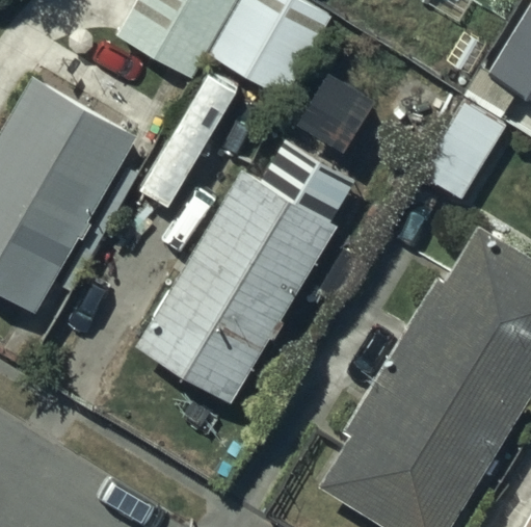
[(138,0),(117,38),(196,81),(209,58),(286,101),(330,19),(295,0),(138,0)]
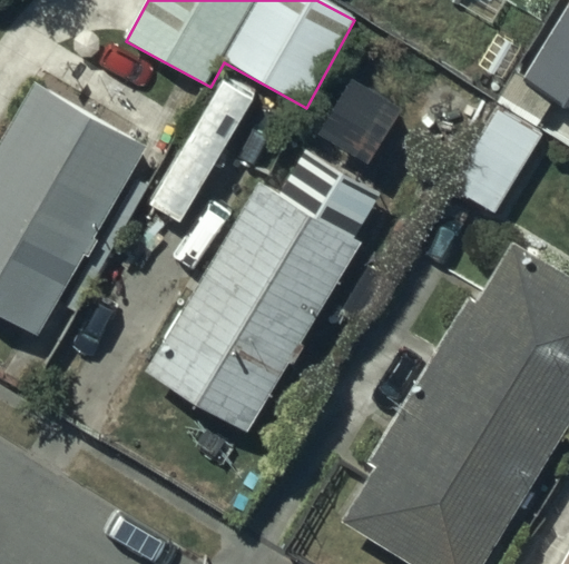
[(568,9),(522,80),(568,110),(568,9)]
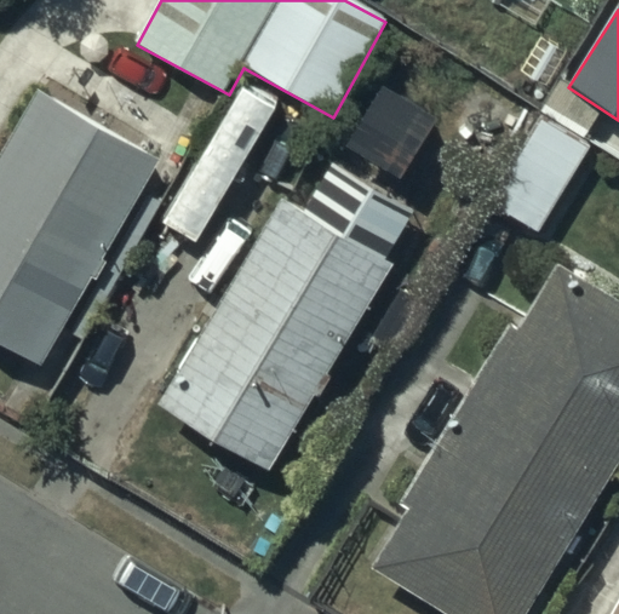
[(159,158),(39,89),(0,155),(0,340),(39,362),(58,328),(84,344),(160,212),(136,198),(159,158)]
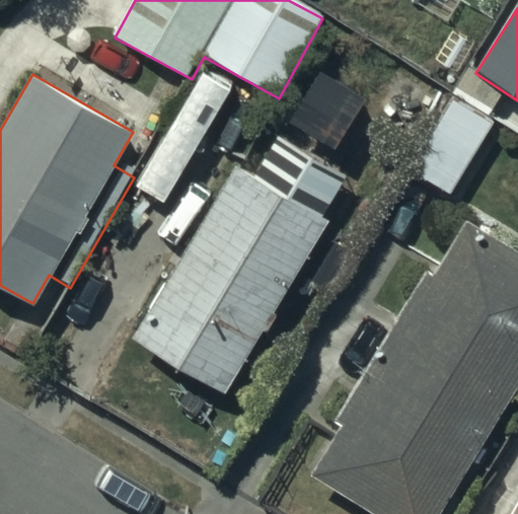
[(493,124),(453,99),(409,169),(448,194),(493,124)]
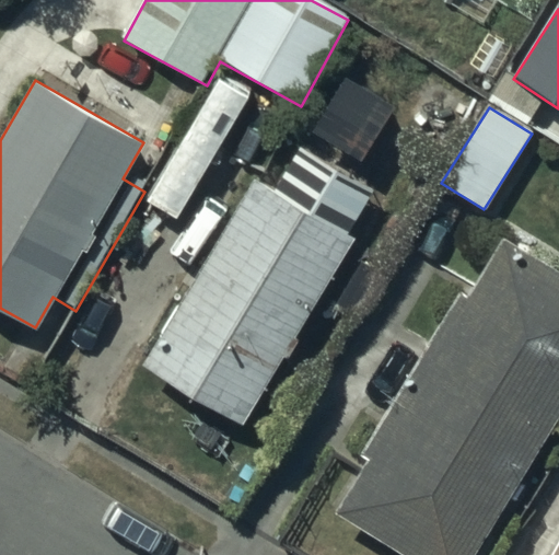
[(275,194),(254,181),(144,366),(243,425),(352,241),(345,236),(370,195),(299,152),(275,194)]
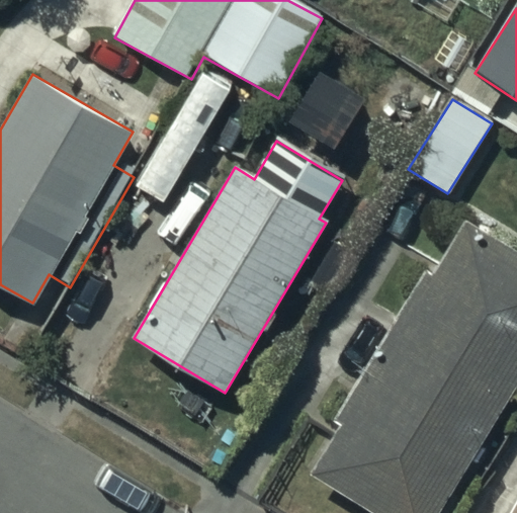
[(439,512),(516,381),(516,253),(464,223),(433,276),(425,271),(336,422),(343,426),(314,476),(376,512),(439,512)]
